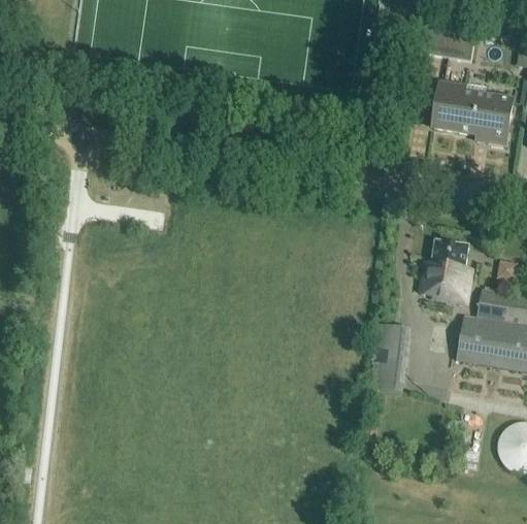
[(475,36),(460,34),(424,29),(420,54),(471,61),(475,36)]
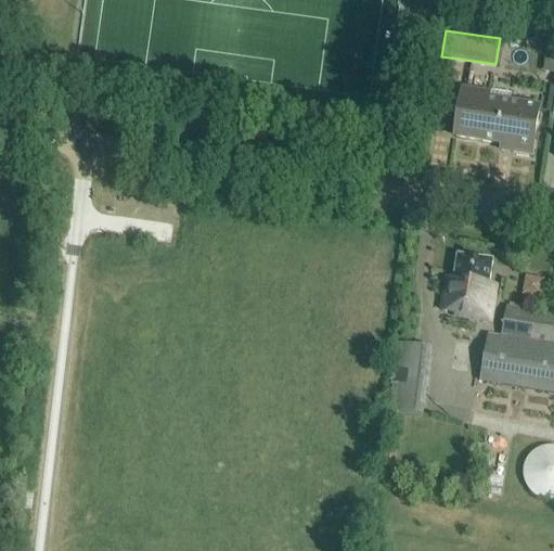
[(502,141),(509,100),(487,97),(488,90),(462,86),(454,133),(502,141)]
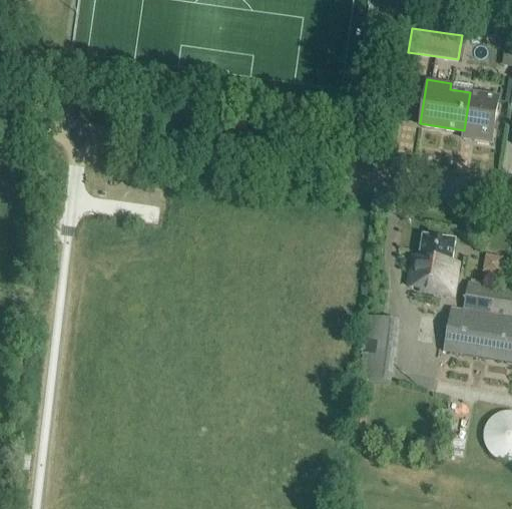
[(490,140),(497,96),(470,92),(464,130),(463,136),(490,140)]
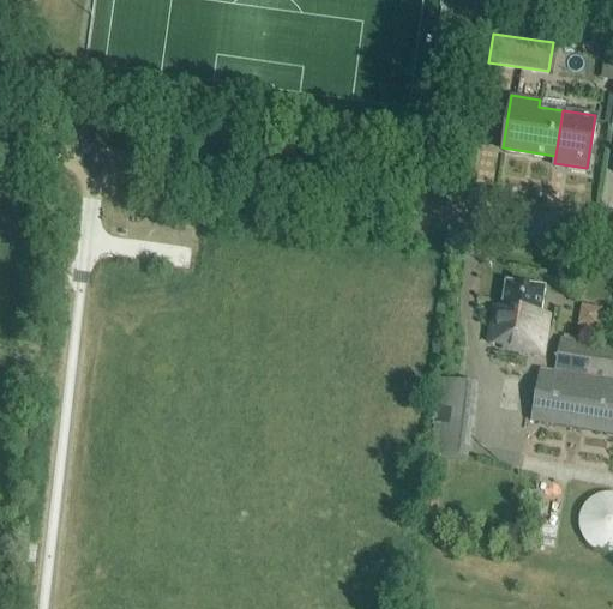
[(540,312),(544,285),(506,279),(502,306),(494,305),(490,341),(504,343),(503,345),(522,349),(541,353),(547,313),(540,312)]
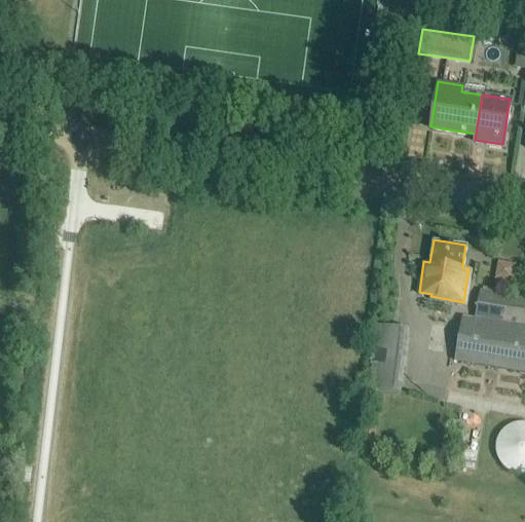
[(516,276),(517,259),(498,258),(497,275),(516,276)]
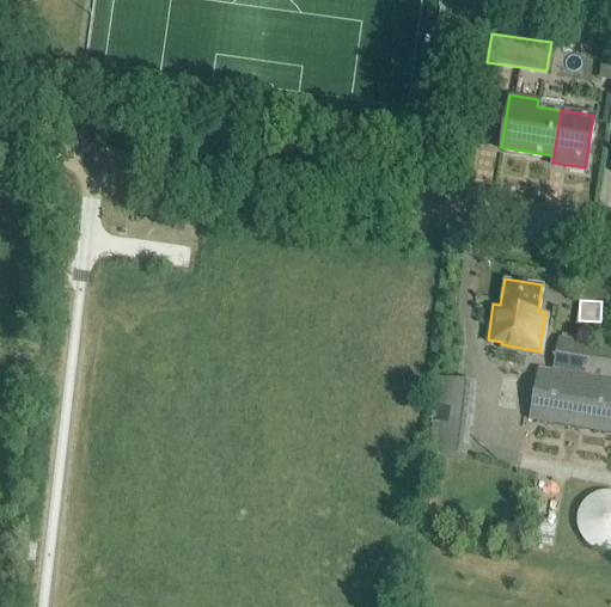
[(538,363),(530,416),(610,428),(610,343),(556,335),(551,366),(538,363)]
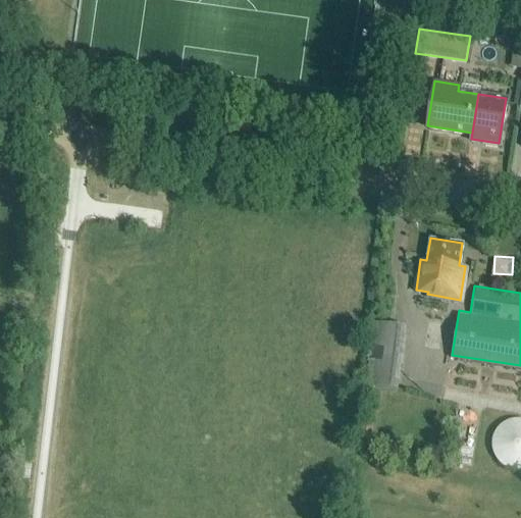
[(398,386),(406,323),(374,319),(366,382),(398,386)]
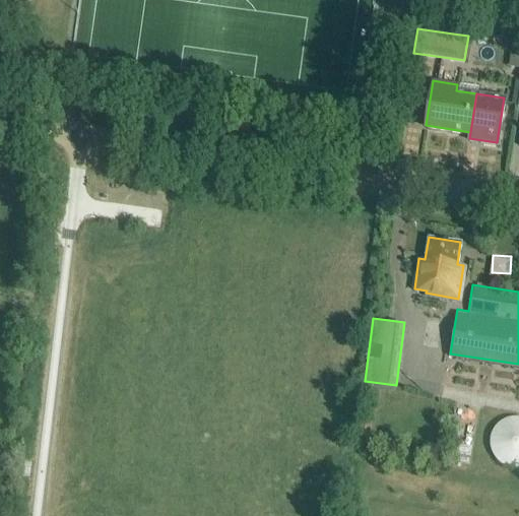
[(452,409),(440,407),(438,417),(450,420),(452,409)]
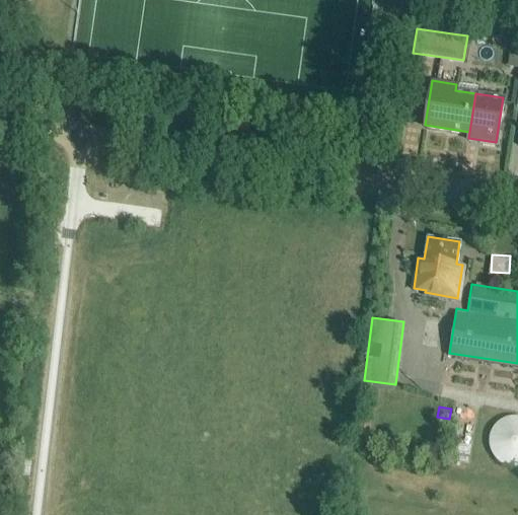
[(517,414),(514,415),(509,415),(505,416),(501,418),(498,421),(495,424),(492,427),(490,431),(489,436),(489,440),(489,444),(491,449),(492,452),(495,456),(498,459),(502,462),(506,463),(510,464),(514,465),(517,464),(517,414)]
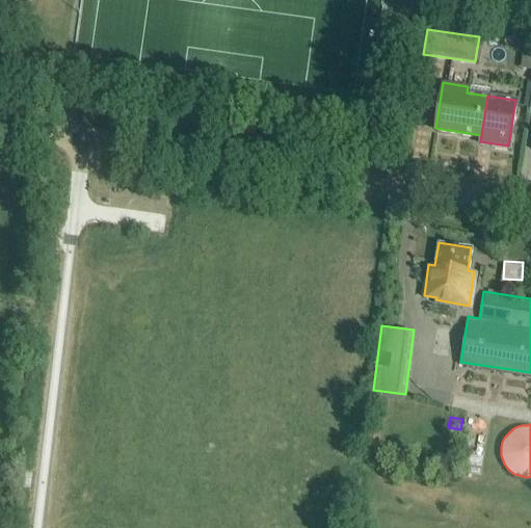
All buildings are outlined.
